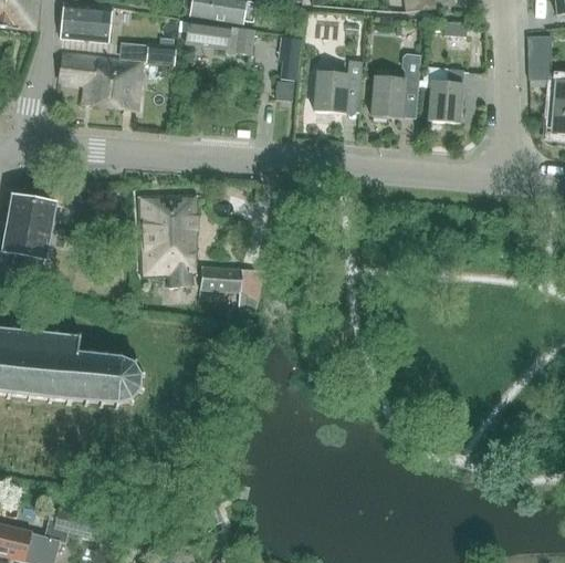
[(0,0),(0,24),(38,29),(40,0),(0,0)]
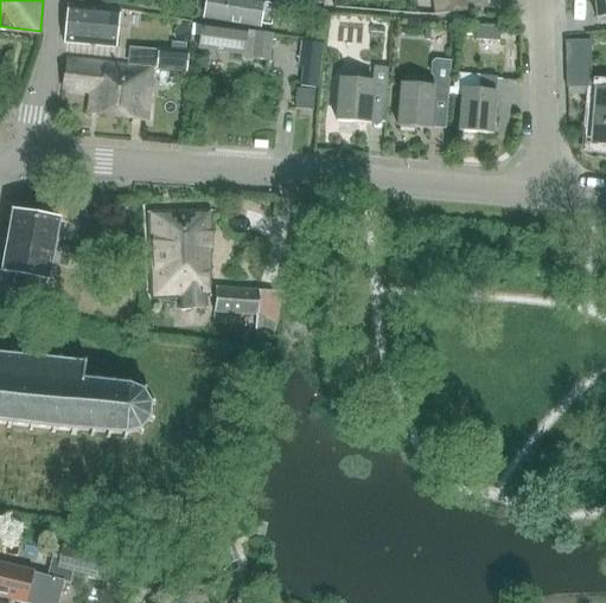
[(275,1),(269,0),(197,0),(196,7),(199,7),(204,8),(204,14),(260,24),(261,21),(272,24),(275,1)]
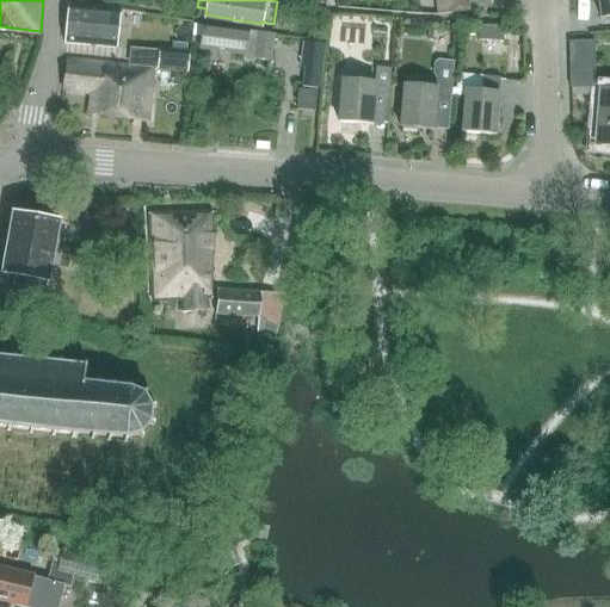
[(437,0),(439,12),(472,8),(470,0),(437,0)]
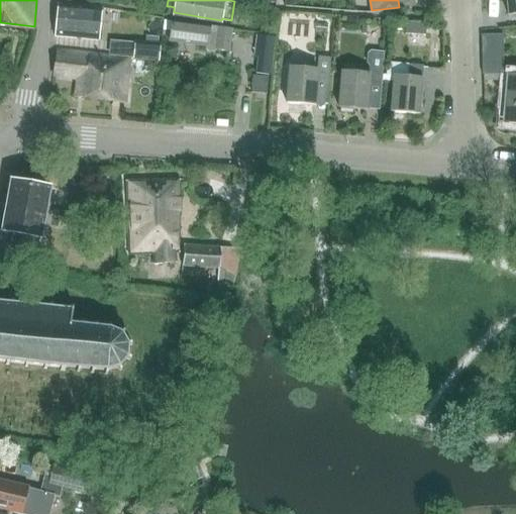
[(506,0),(508,13),(515,11),(515,0),(506,0)]
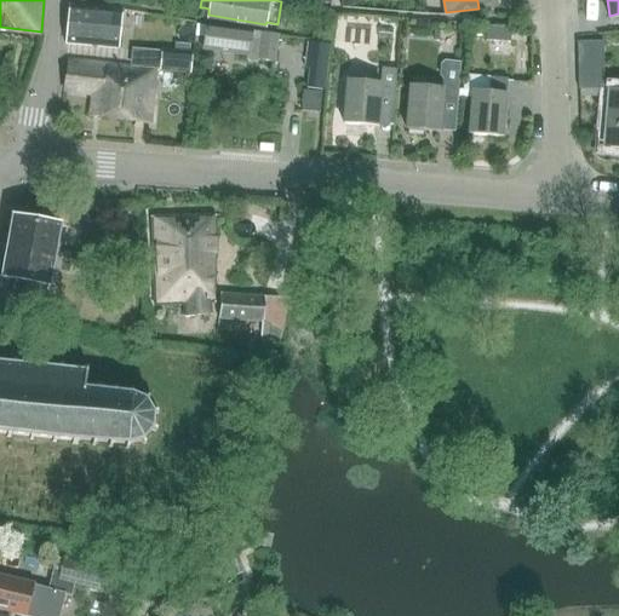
[(121,7),(76,3),(70,3),(67,40),(118,45),(121,7)]
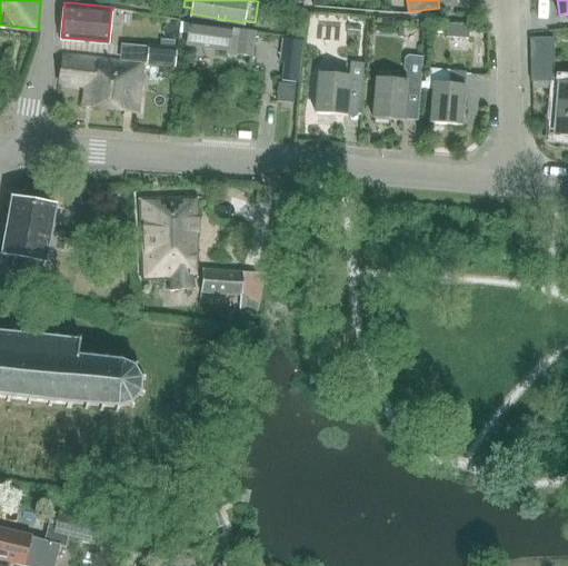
[(476,28),(477,10),(452,9),(451,27),(476,28)]
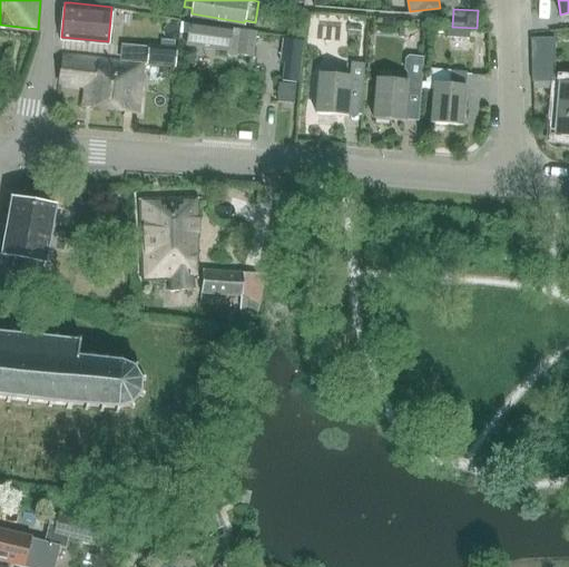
[(255,31),(248,30),(190,22),(187,45),(228,50),(227,54),(237,55),(238,52),(252,55),(255,31)]
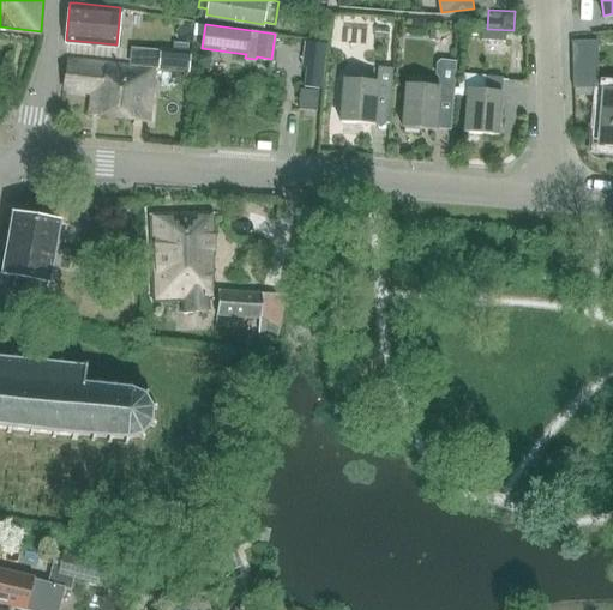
[(328,41),(305,37),(304,54),(325,58),(328,41)]
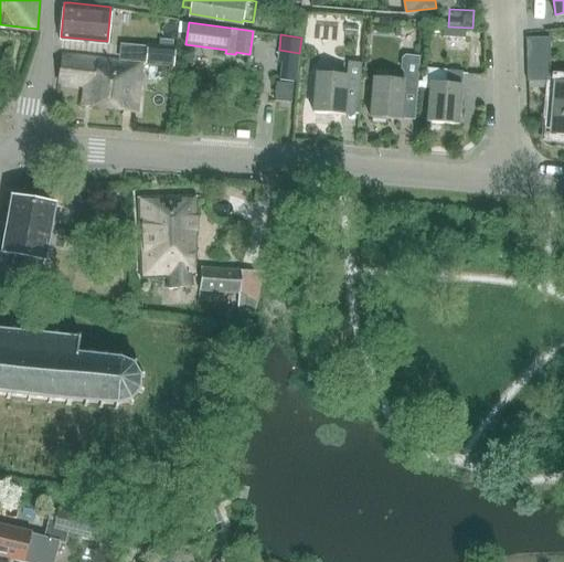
[(174,64),(176,45),(149,43),(147,62),(174,64)]
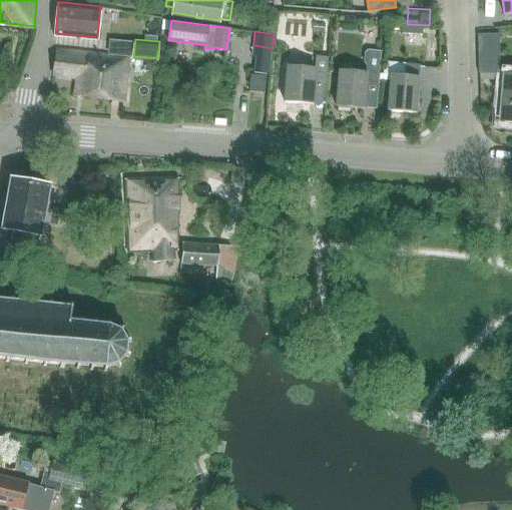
[(129,56),(57,48),(54,72),(77,75),(75,95),(123,100),(129,56)]
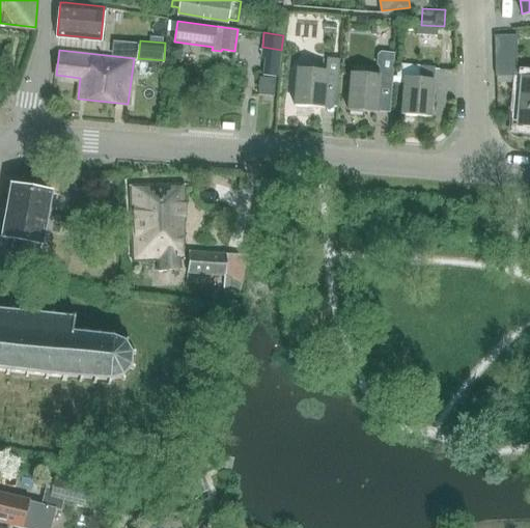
[(392,84),(394,62),(395,52),(382,51),(379,51),(378,64),(381,64),(380,74),(352,71),(349,108),(378,111),(381,83),(392,84)]
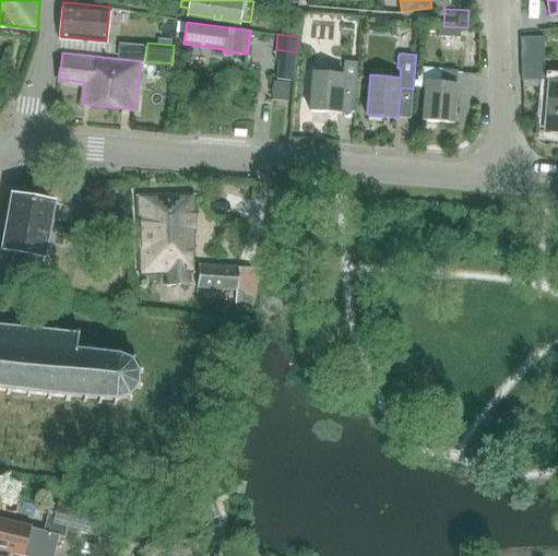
[(356,83),(358,60),(345,59),(344,72),(313,70),(310,109),(341,111),(343,82),(356,83)]
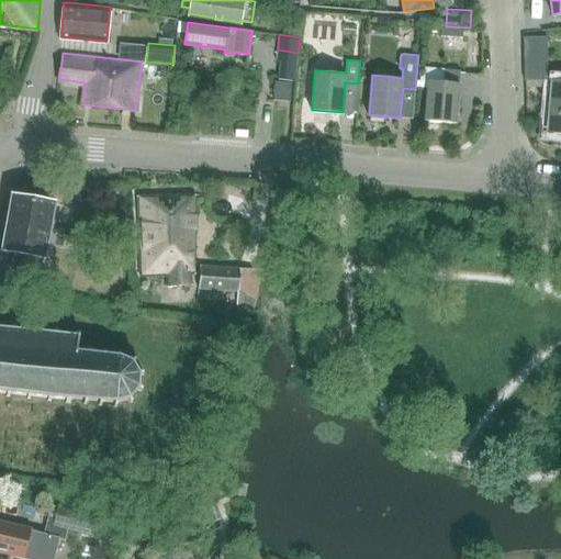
[(456,123),(461,69),(434,67),(433,80),(429,80),(426,120),(456,123)]
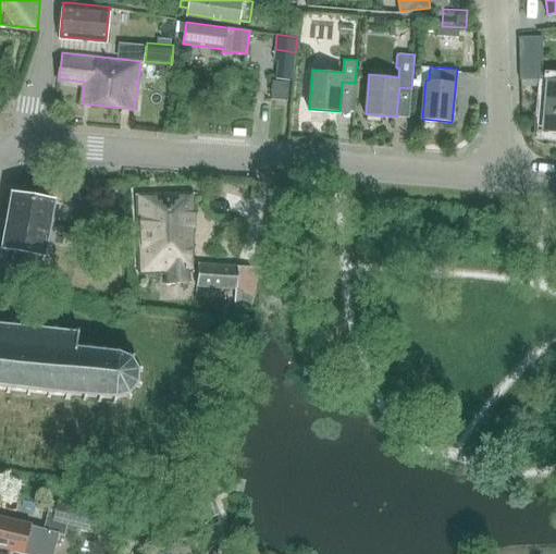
[(288,99),(289,81),(273,79),(272,98),(288,99)]
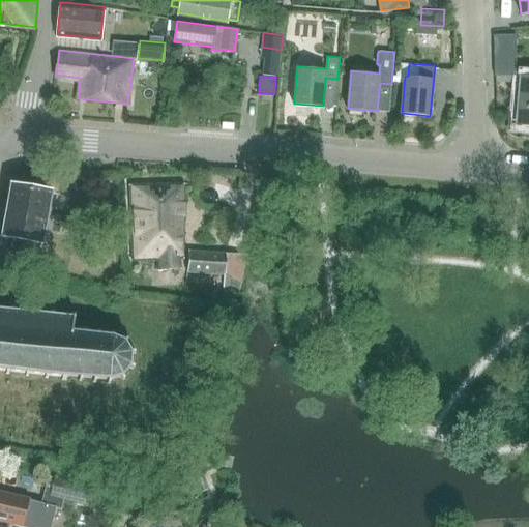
[(528,76),(521,76),(518,122),(528,123),(528,76)]
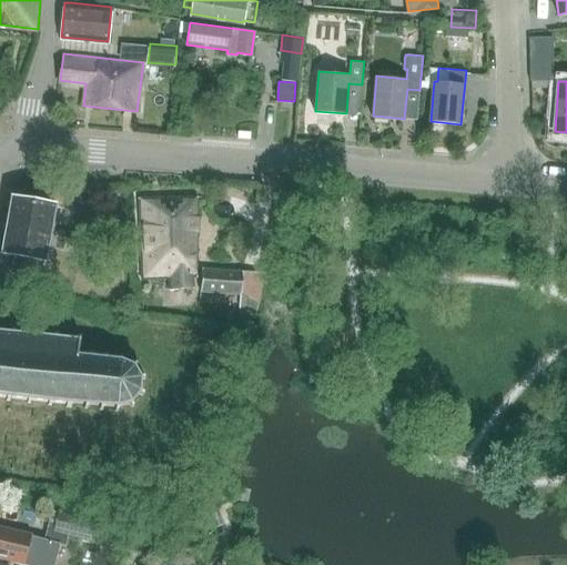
[(13,198),(3,251),(3,252),(17,254),(13,273),(39,278),(42,259),(44,260),(54,207),(64,208),(68,192),(41,187),(39,202),(13,198)]
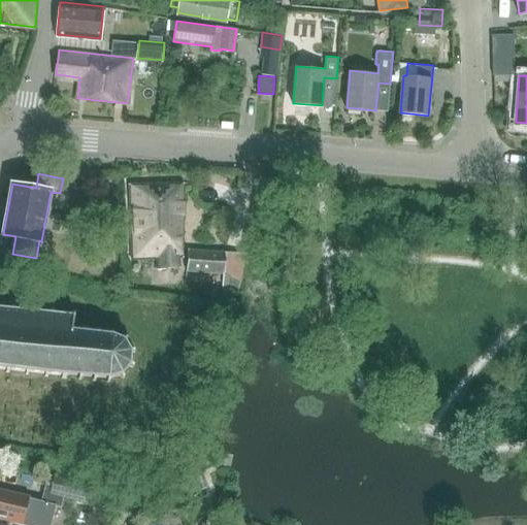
[(184,256),(183,181),(130,182),(131,258),(158,257),(158,267),(179,267),(179,256),(184,256)]
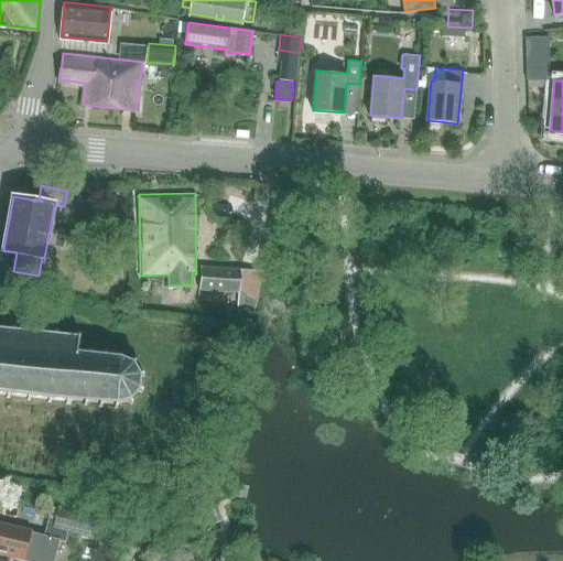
[(201,263),(199,288),(240,290),(239,310),(256,310),(258,297),(250,291),(246,288),(246,267),(201,263)]
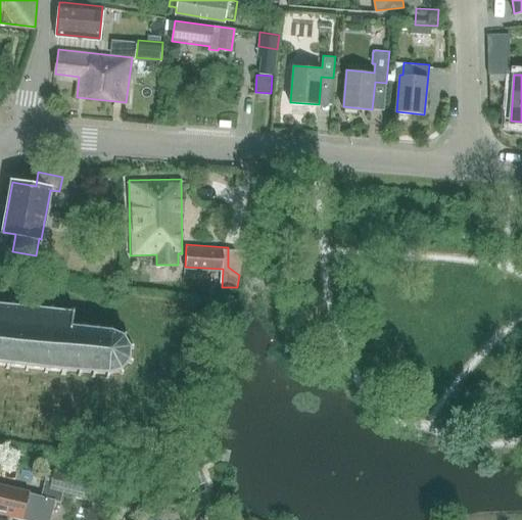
[(0,364),(6,365),(6,368),(10,368),(10,366),(25,367),(26,370),(29,370),(29,367),(45,369),(45,372),(48,372),(48,369),(61,370),(60,373),(66,374),(66,370),(78,371),(78,375),(81,375),(82,371),(92,372),(92,376),(95,376),(96,372),(105,373),(105,376),(109,376),(110,373),(120,371),(122,375),(125,374),(122,369),(129,362),(132,363),(133,360),(129,359),(130,348),(134,348),(134,345),(130,344),(124,337),(127,334),(125,332),(123,334),(113,332),(113,327),(110,326),(110,330),(99,329),(99,325),(96,325),(95,329),(85,328),(85,324),(81,324),(81,328),(73,327),(74,309),(70,309),(69,312),(53,310),(53,306),(50,306),(50,310),(35,308),(35,304),(31,304),(31,308),(14,305),(14,303),(11,302),(11,304),(0,303),(0,364)]
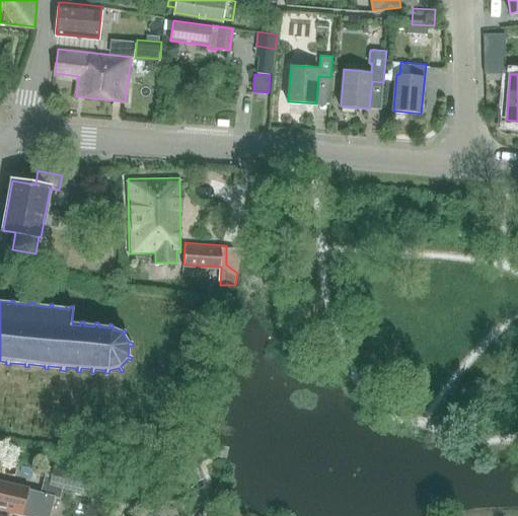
[(47,465),(41,492),(54,496),(60,497),(63,487),(88,494),(92,476),(47,465)]
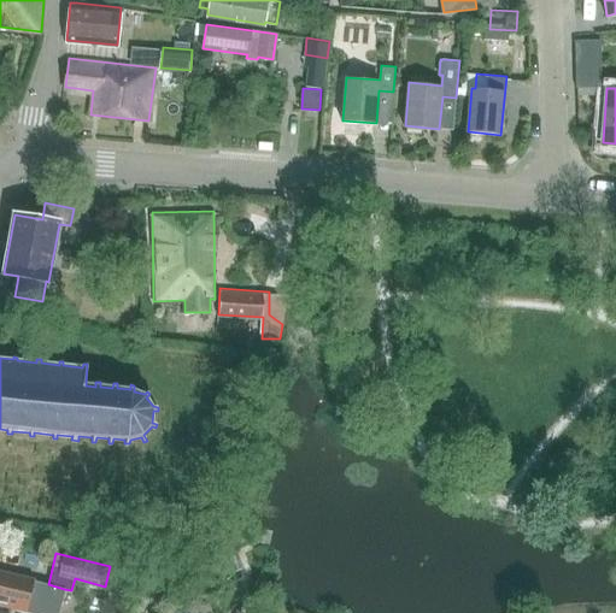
[(58,612),(64,589),(48,584),(31,581),(33,577),(0,569),(0,603),(37,612),(58,612)]
